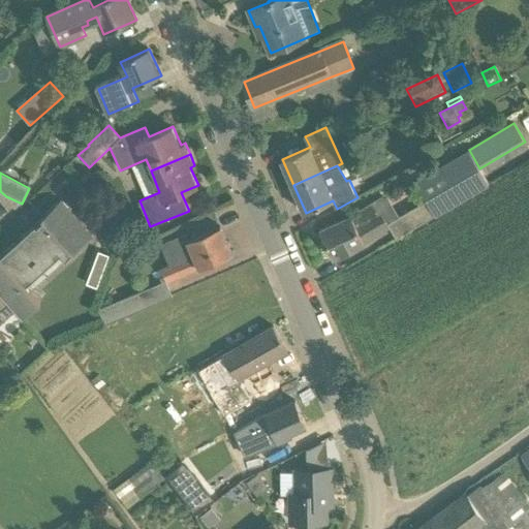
[(435,216),(427,199),(399,216),(400,217),(408,231),(435,216)]
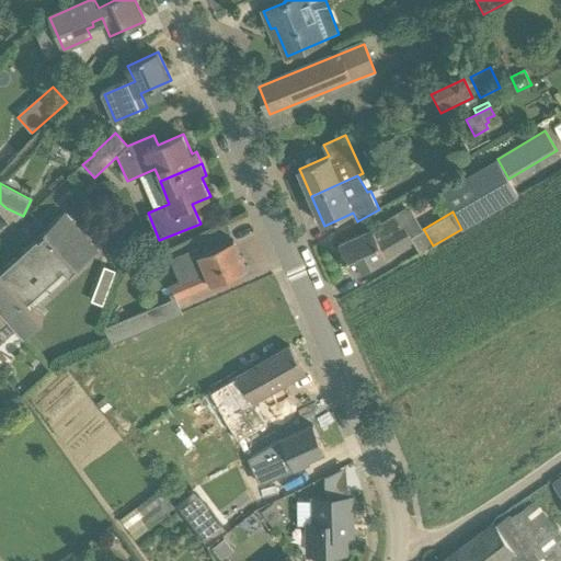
[(34,309),(99,251),(66,214),(45,231),(48,235),(41,242),(38,239),(1,273),(0,272),(0,310),(19,331),(24,339),(44,320),(34,309)]
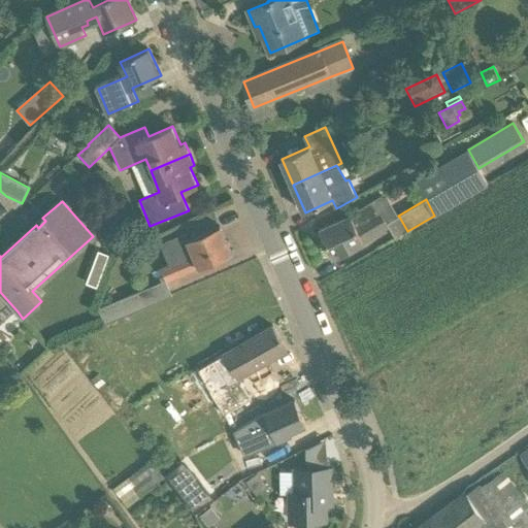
[(363,242),(390,227),(372,201),(351,215),(321,228),(333,257),(364,242),(363,242)]
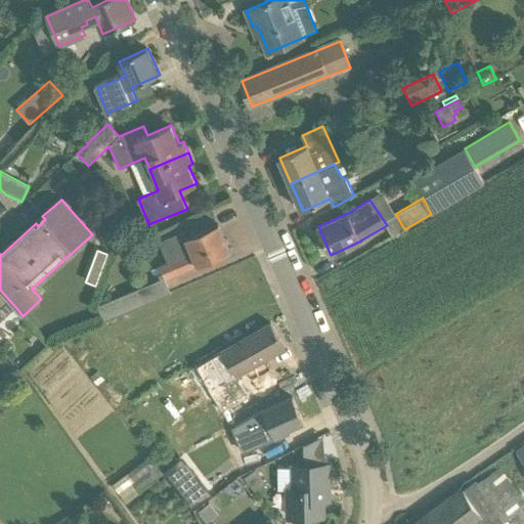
[(198,265),(230,252),(219,224),(215,225),(210,213),(181,225),(192,254),(160,267),(165,279),(198,265)]
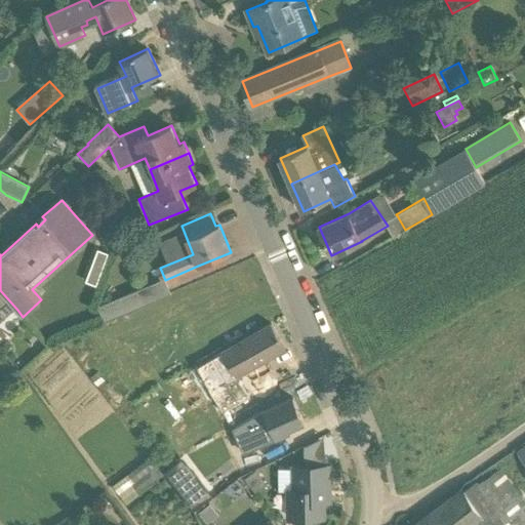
[(109,253),(98,249),(86,282),(96,286),(109,253)]
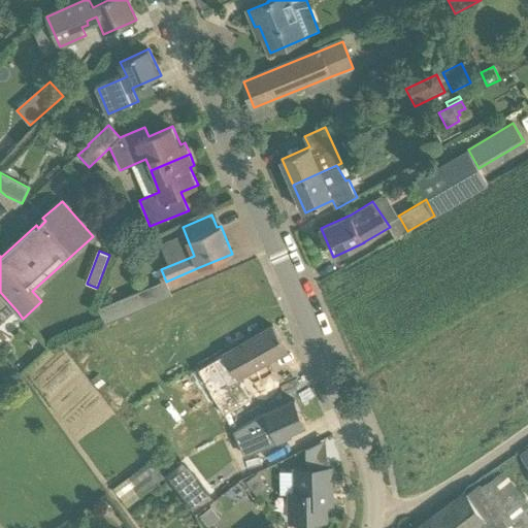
[(172,287),(208,273),(206,267),(170,281),(172,287)]
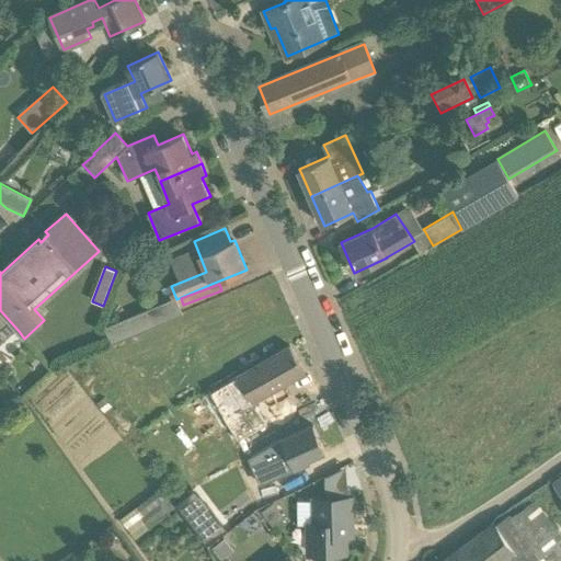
[(0,347),(19,331),(0,310),(0,347)]
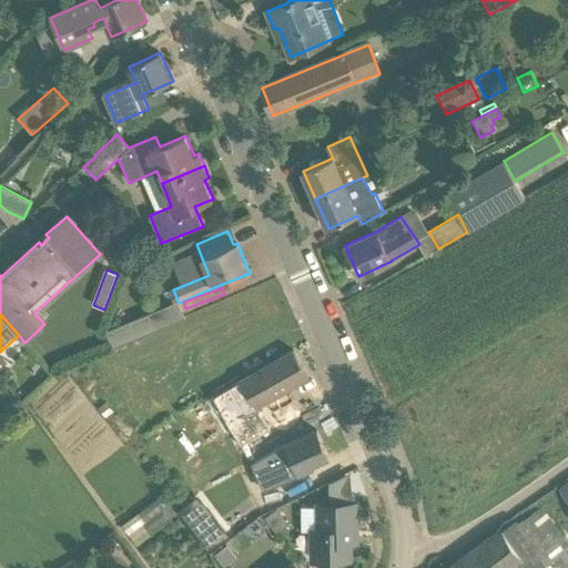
[(156,331),(150,314),(107,332),(113,350),(156,331)]
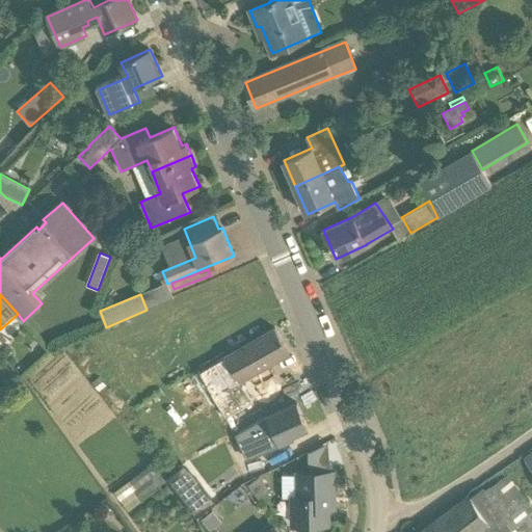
[(254,403),(241,381),(290,353),(275,327),(225,356),(234,370),(218,379),(228,394),(216,401),(227,419),(254,403)]
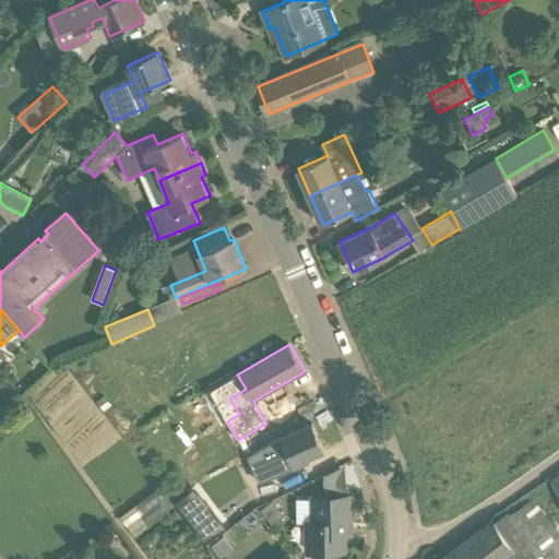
[(281,438),(249,456),(260,483),(310,461),(308,458),(324,450),(312,424),(281,438)]
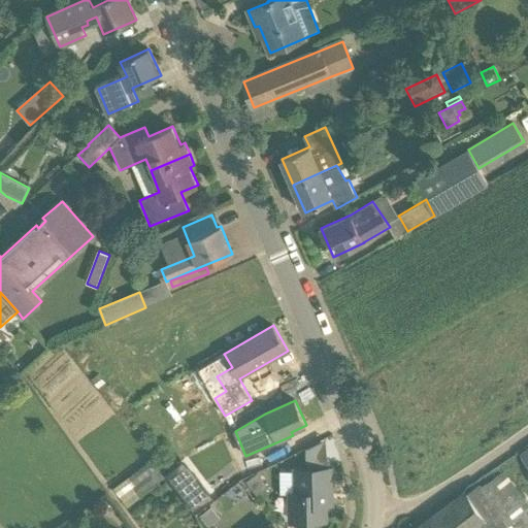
[(170,477),(226,454),(221,441),(165,466),(170,477)]
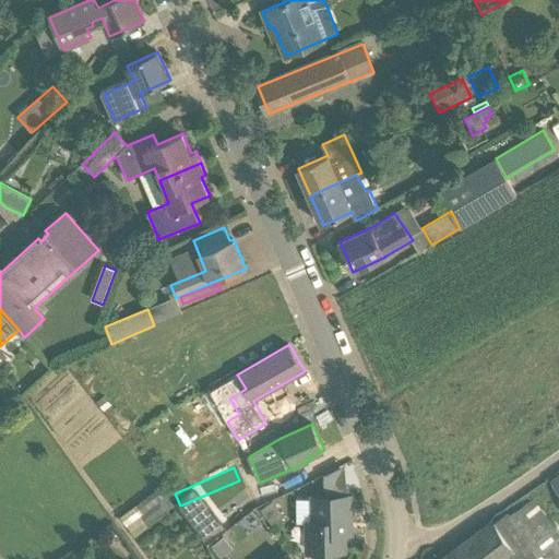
[(161,487),(120,518),(134,536),(175,506),(161,487)]
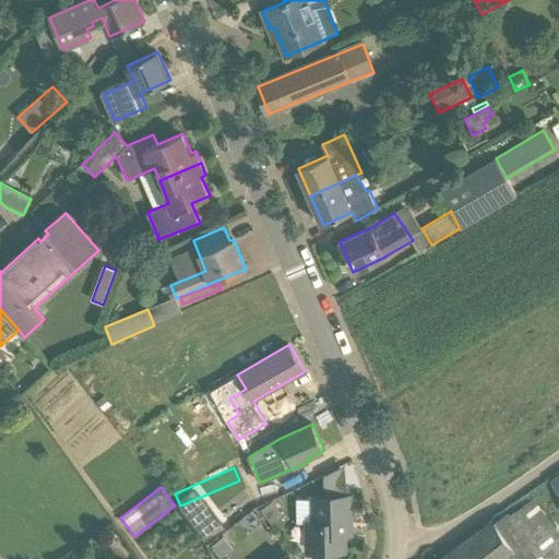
[(443,558),(558,558),(558,513),(543,492),(532,500),(509,516),(507,513),(443,558)]
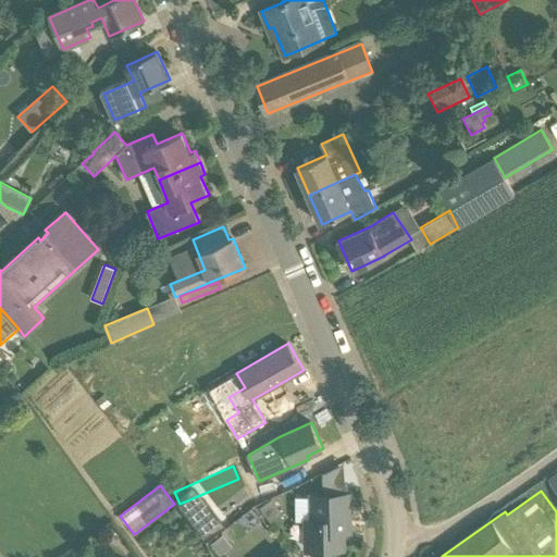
[(347,527),(347,497),(312,496),(311,524),(307,524),(307,549),(342,551),(343,527),(347,527)]
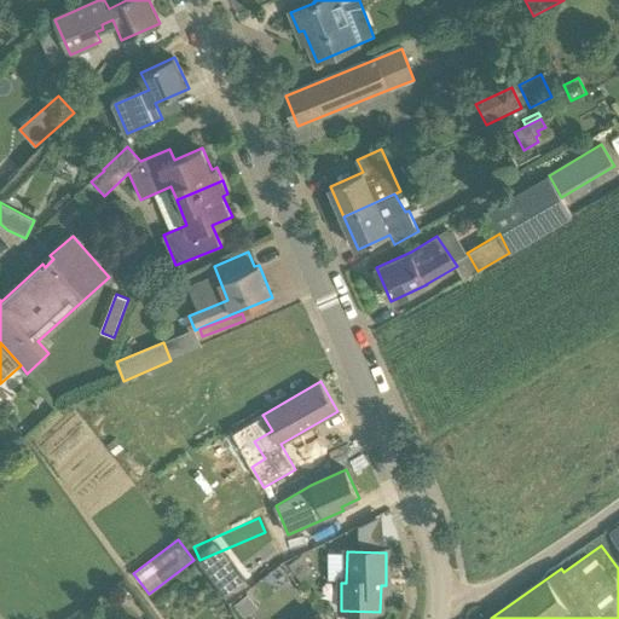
[(249,582),(229,555),(207,573),(227,600),(249,582)]
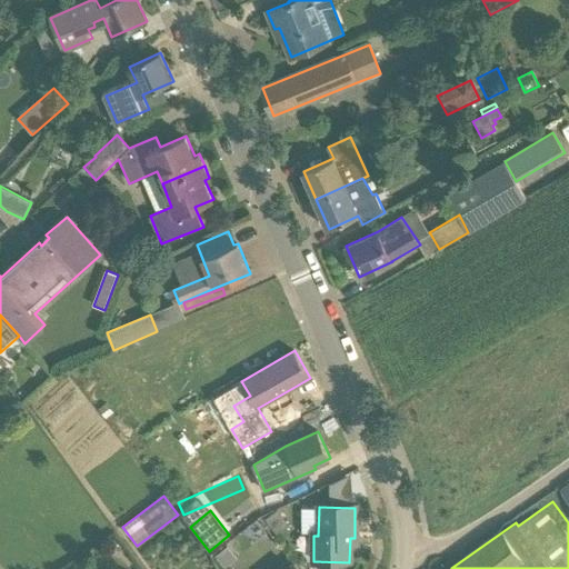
[(289,525),(278,510),(266,519),(277,533),(289,525)]
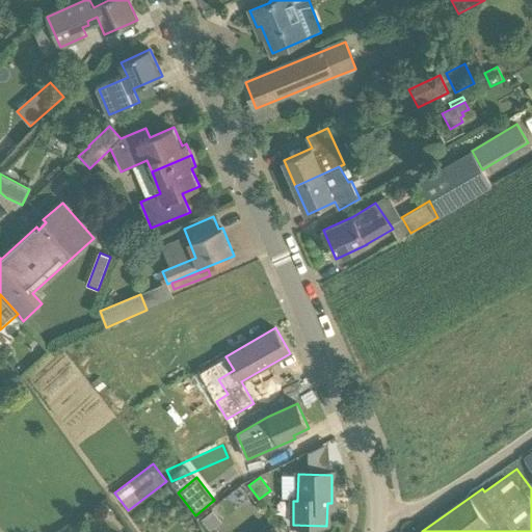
[(211,531),(222,522),(213,510),(202,520),(211,531)]
